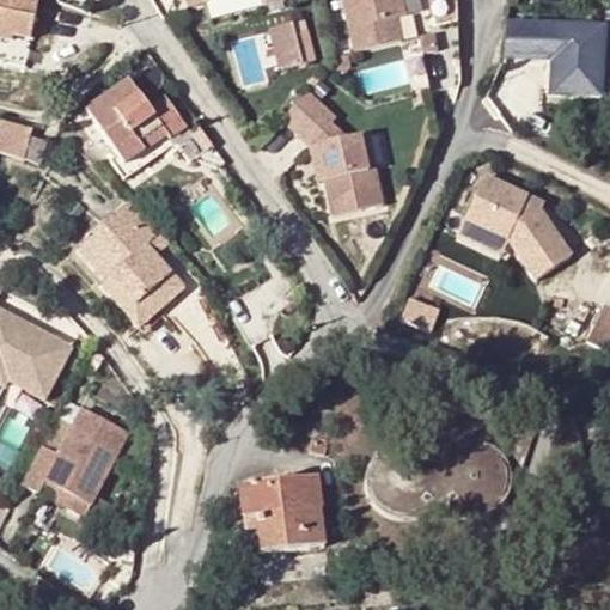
[(0,0),(0,36),(13,40),(14,34),(31,37),(38,0),(0,0)]
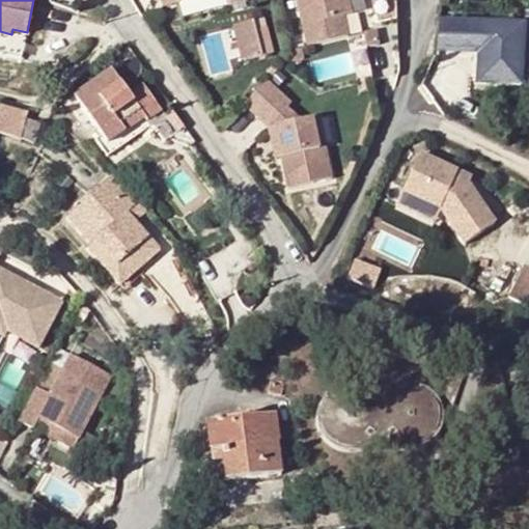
[(347,1),(347,0),(297,0),(300,12),(347,1)]
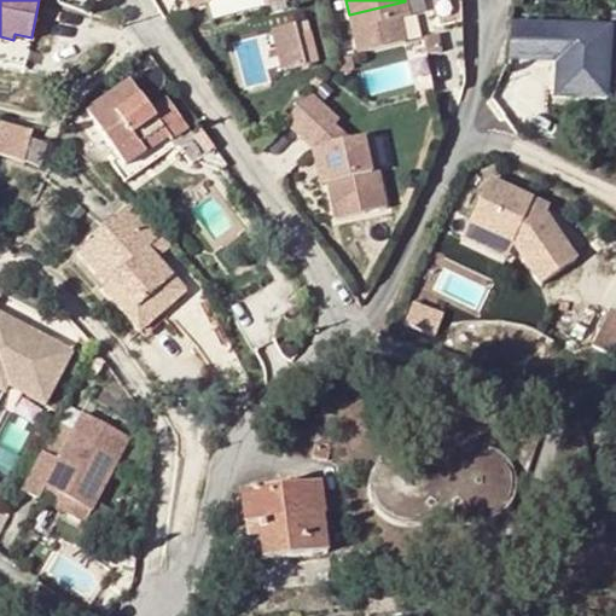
[(283,7),(261,11),(268,52),(289,50),(283,7)]
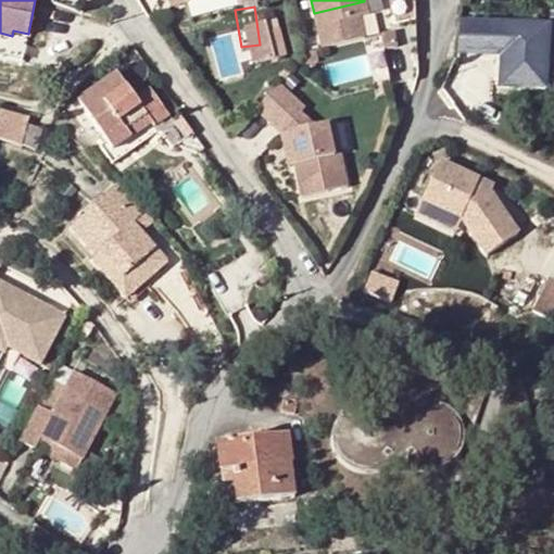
[(458,16),(458,49),(504,52),(503,84),(544,86),(549,22),(458,16)]
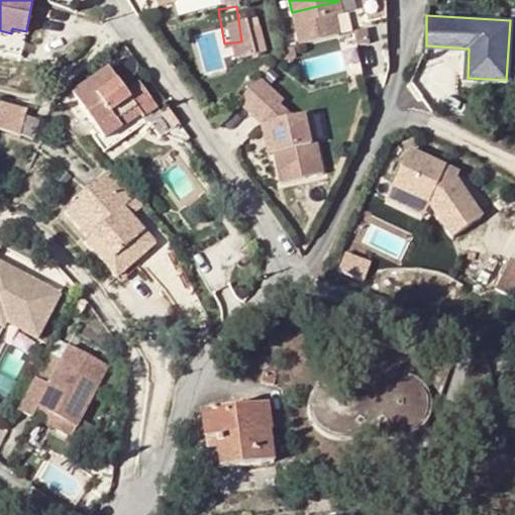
[(11,33),(0,30),(0,50),(21,56),(26,31),(12,28),(11,33)]
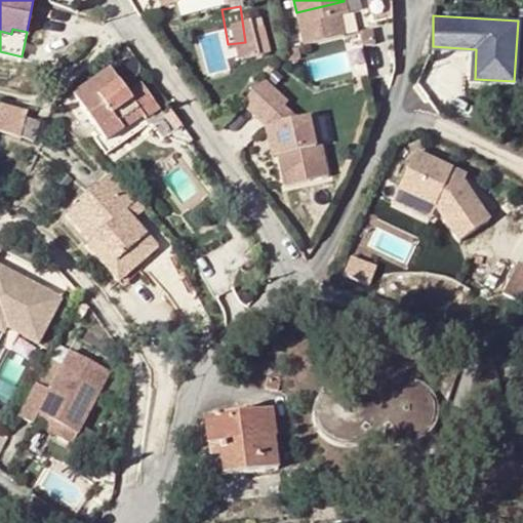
[(109,139),(131,124),(126,117),(141,107),(146,114),(147,117),(161,108),(142,80),(128,89),(112,68),(76,92),(109,139)]
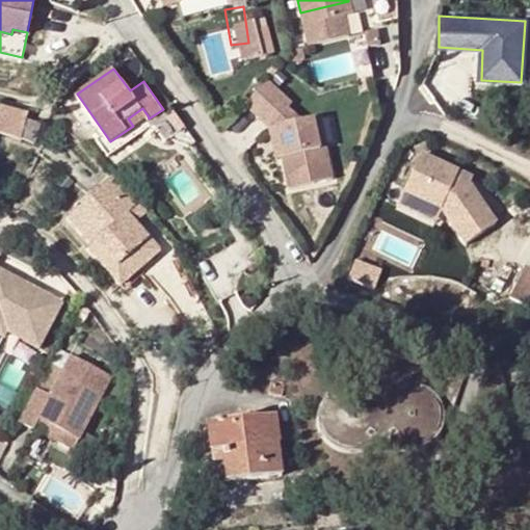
[(290,98),(265,74),(242,98),(267,122),(271,137),(277,136),(281,151),(288,182),(330,171),(324,140),(318,141),(311,111),(299,114),(285,102),(290,98)]
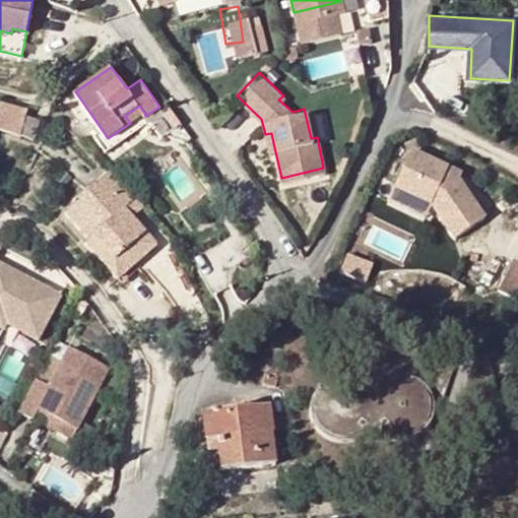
[(28,108),(1,102),(0,105),(0,127),(23,132),(28,108)]
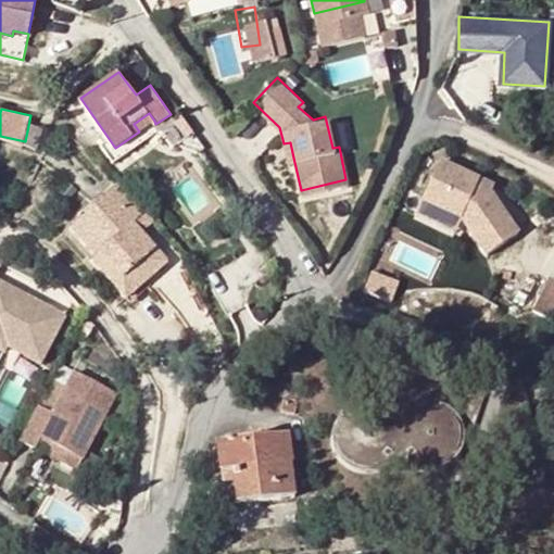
[(134,124),(139,131),(154,121),(149,113),(134,124)]
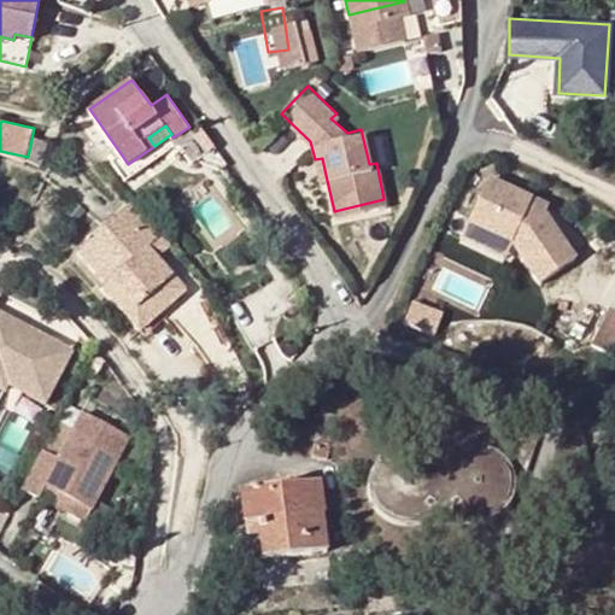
[(579,259),(545,212),(527,205),(531,197),(487,175),(467,218),(509,240),(510,242),(540,283),(579,259)]
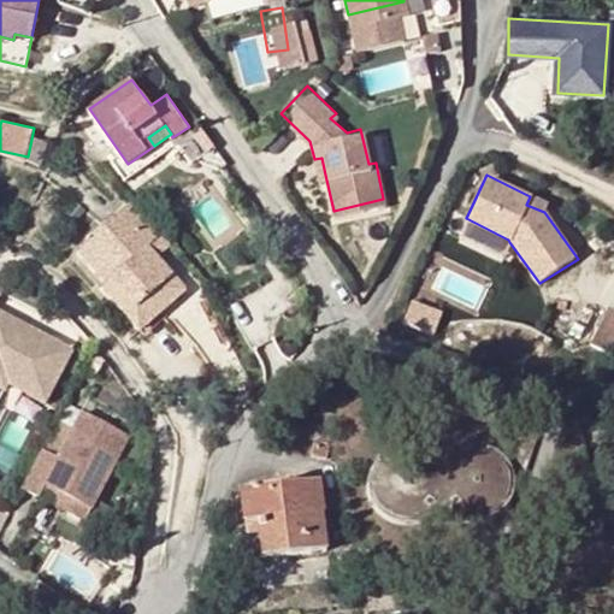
[(547,205),(530,196),(526,205),(544,212),(547,205)]
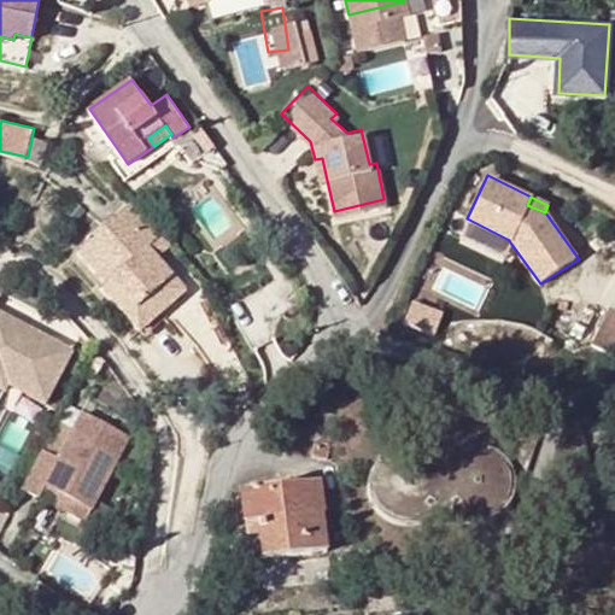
[(187,290),(159,258),(150,247),(163,234),(134,203),(106,228),(142,275),(168,306),(187,290)]
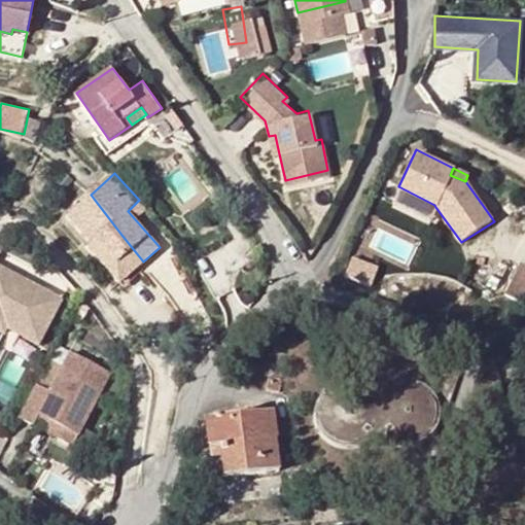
[(121,281),(143,261),(121,235),(91,195),(68,215),(93,242),(90,245),(121,281)]
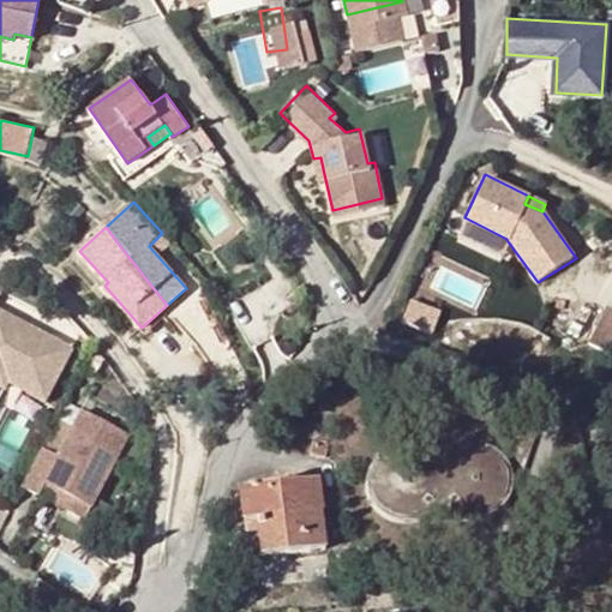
[(149,246),(159,257),(172,245),(162,233),(149,246)]
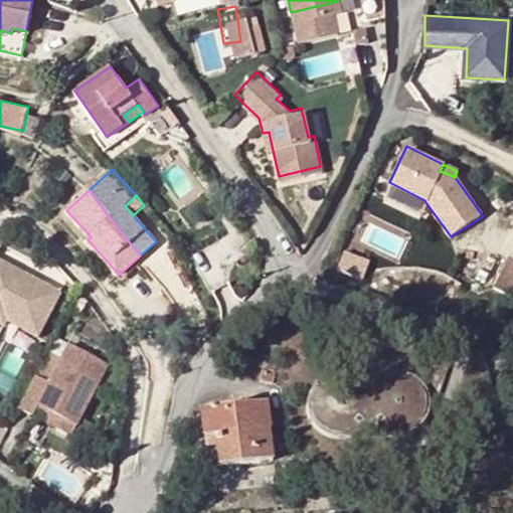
[(402,252),(407,237),(372,225),(367,240),(402,252)]
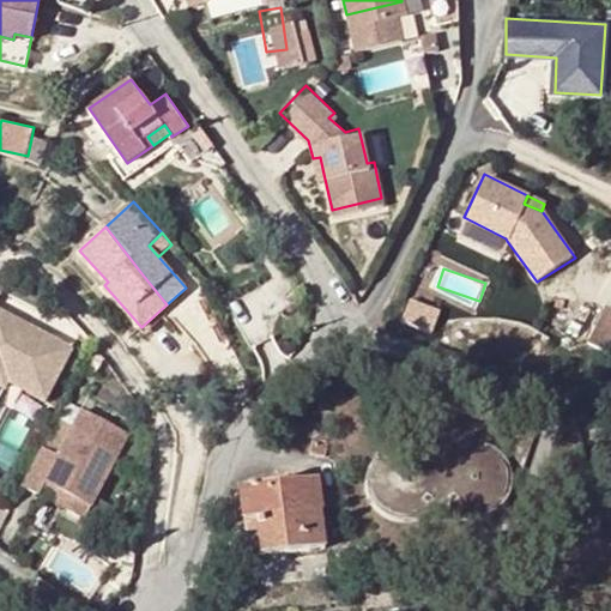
[(435,331),(442,308),(412,300),(405,321),(435,331)]
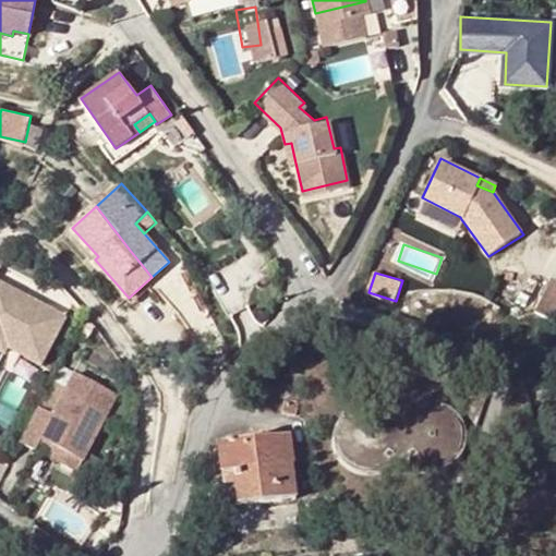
[(0,349),(5,338),(39,354),(63,306),(0,274),(0,349)]
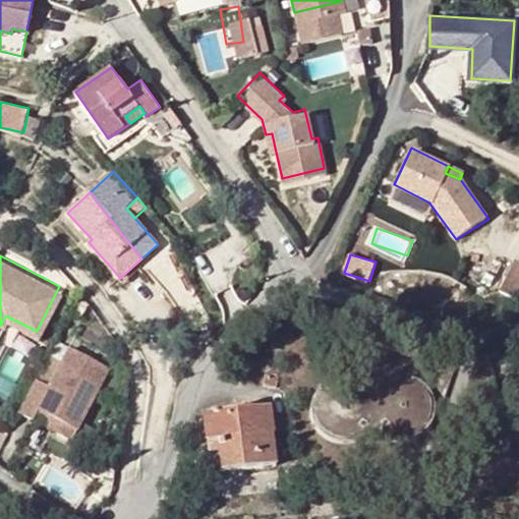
[(518,261),(514,260),(504,291),(518,295),(518,261)]
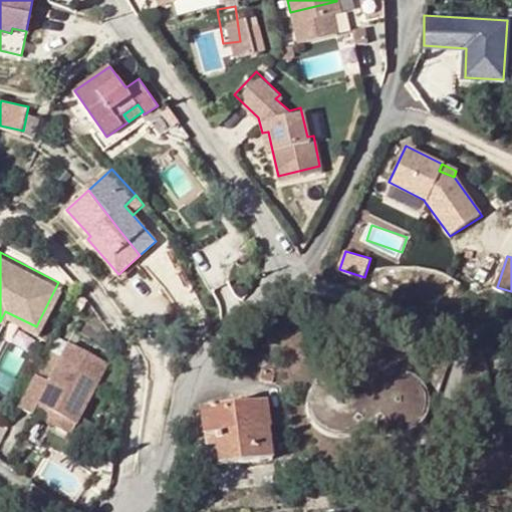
[(9,338),(0,361),(0,386),(15,393),(32,347),(9,338)]
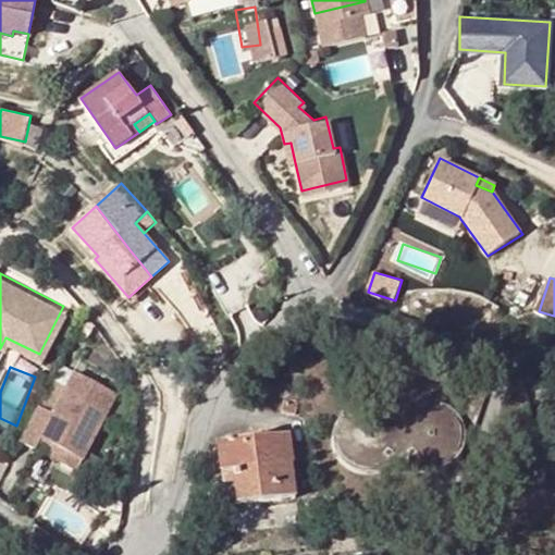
[(69,379),(54,373),(39,403),(22,440),(36,447),(41,435),(86,454),(118,387),(75,367),(69,379)]
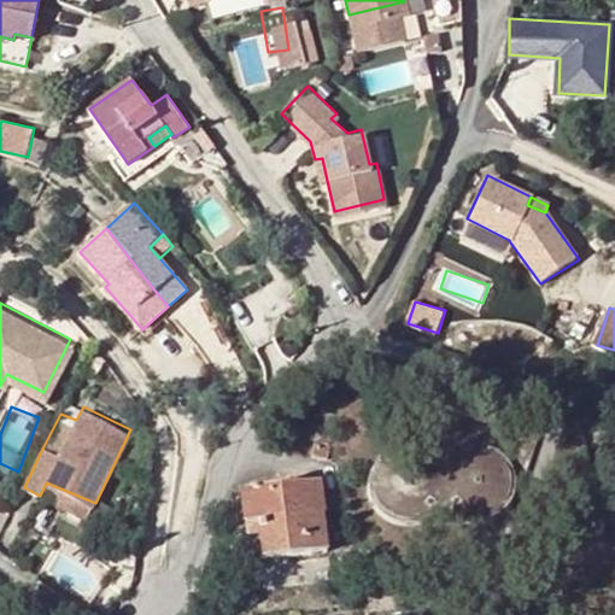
[(332,444),(317,440),(315,456),(328,460),(332,444)]
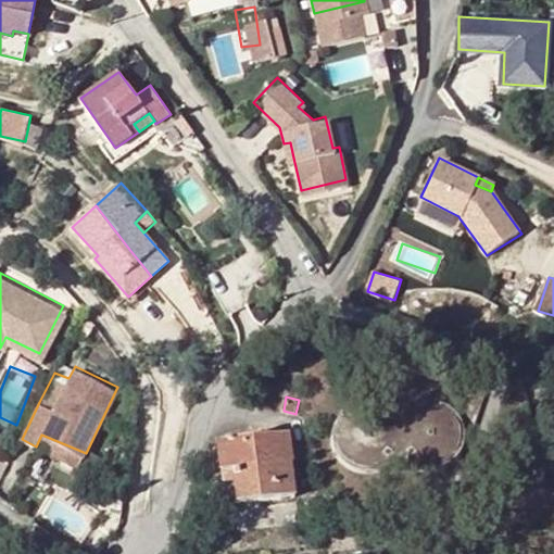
[(410,407),(378,408),(353,411),(342,414),(335,422),(330,428),(328,437),(328,447),(330,454),(336,462),(341,466),(350,470),(361,473),(395,470),(435,468),(445,466),(455,462),(462,455),(466,450),(468,441),(468,432),(465,424),(461,415),(453,410),(444,406),(436,405),(410,407)]
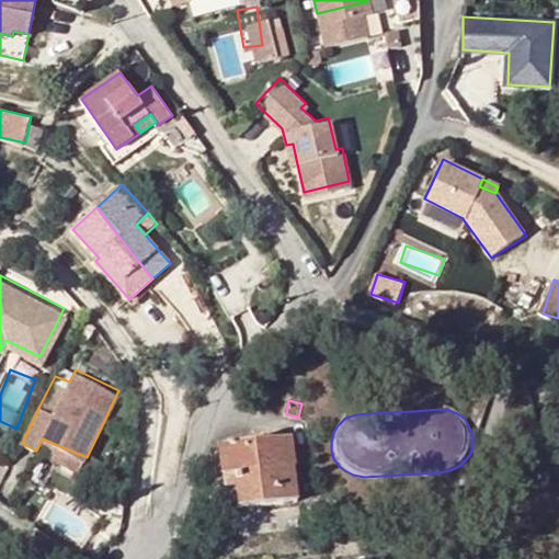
[(294,435),(219,446),(224,476),(236,474),(241,506),(298,500),(295,466),(298,466),(294,435)]
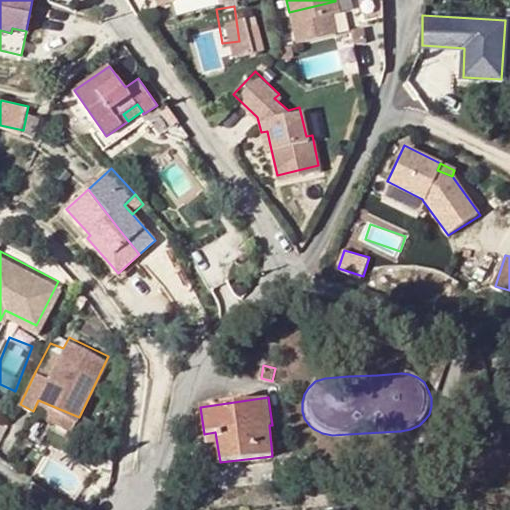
[(33,411),(74,429),(79,417),(38,400),(33,411)]
